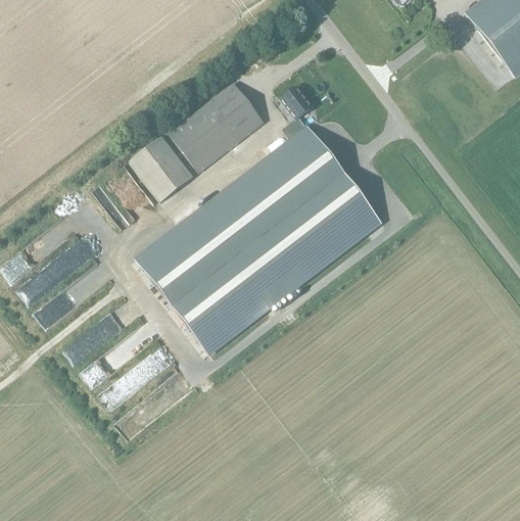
[(487,0),(468,15),(517,78),(519,76),(519,0),(487,0)]
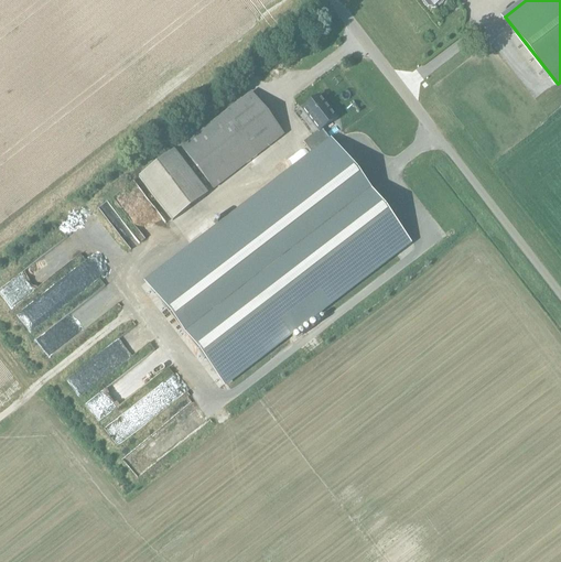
[(216,187),(287,133),(254,92),(184,146),(216,187)]
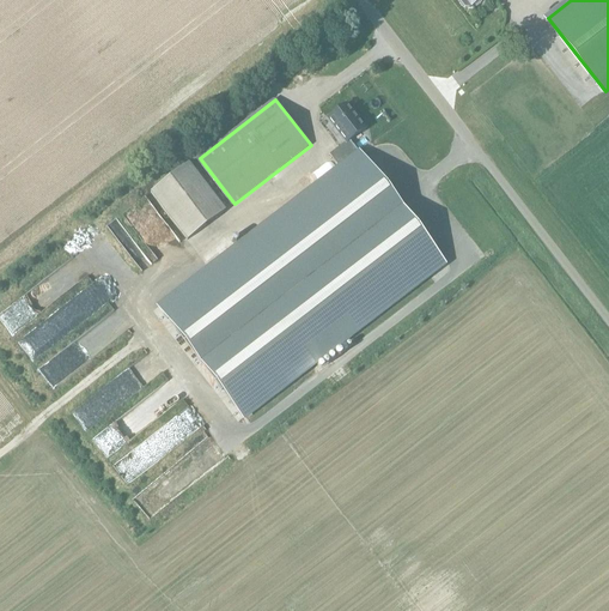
[(333,153),(342,167),(363,151),(353,139),(367,127),(348,103),(330,116),(351,144),(346,147),(343,145),(333,153)]
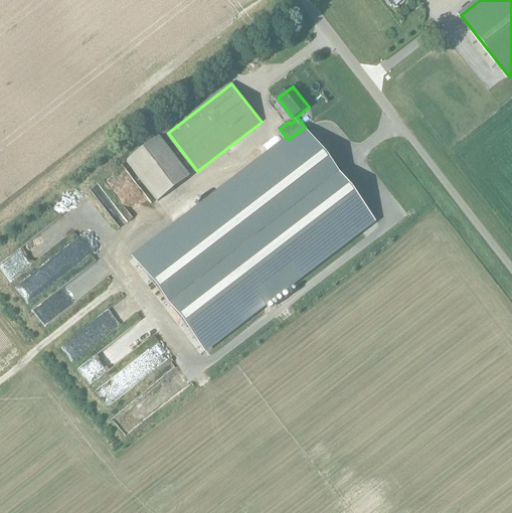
[(305,127),(288,140),(136,257),(207,349),(376,219),(305,127)]
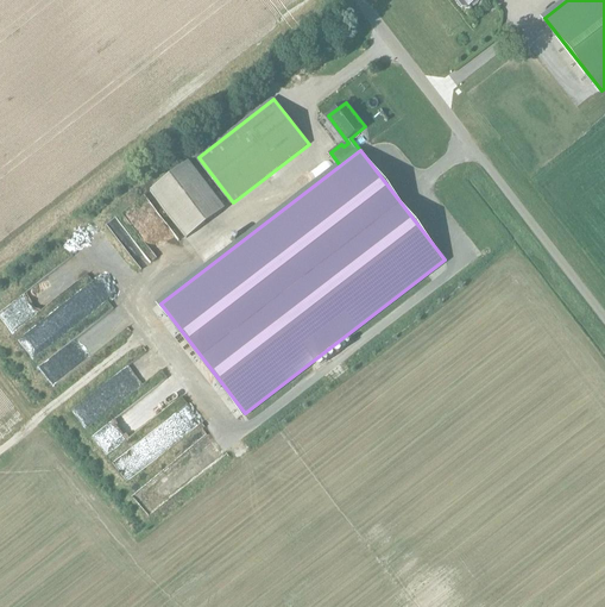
[(227,207),(190,161),(152,189),(189,237),(227,207)]
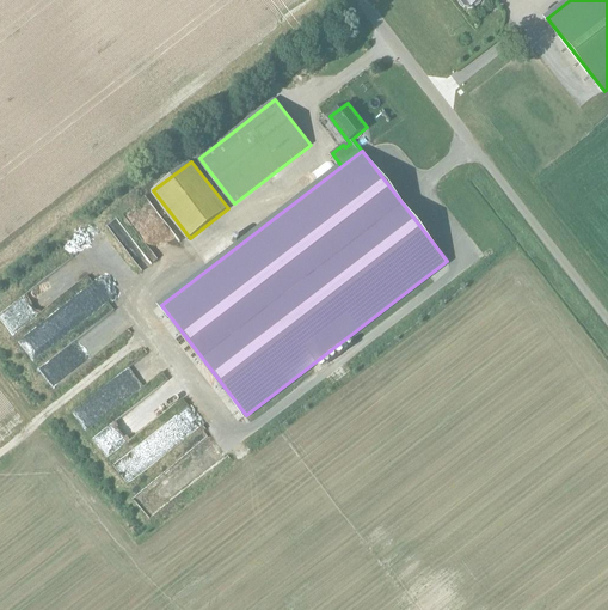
[(123,206),(116,212),(121,218),(128,212),(123,206)]
